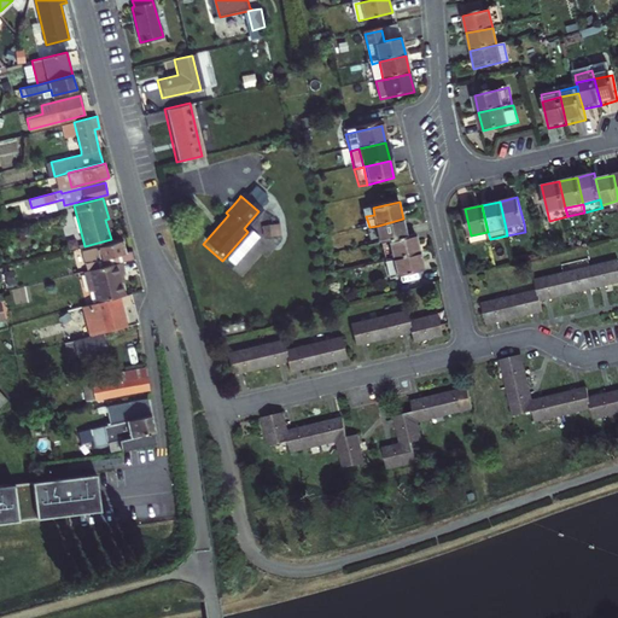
[(382,243),(392,240),(408,237),(403,219),(378,226),(382,243)]
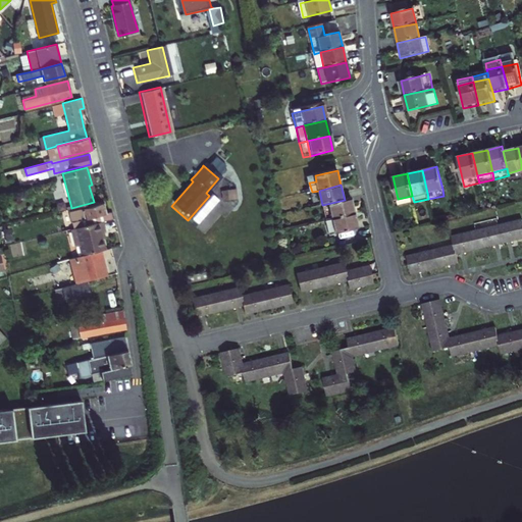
[(322,205),(319,191),(312,192),(315,207),(322,205)]
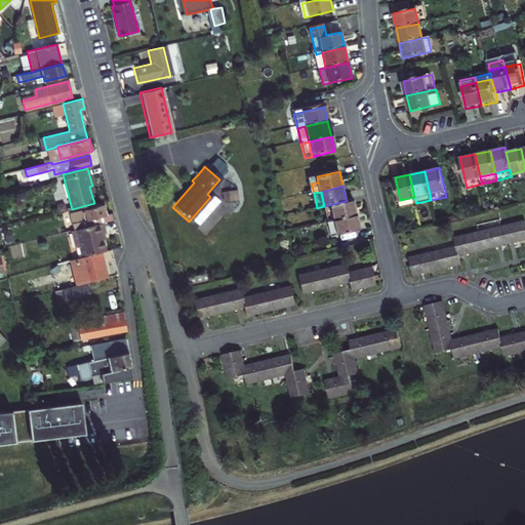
[(210,197),(189,221),(196,228),(217,204),(210,197)]
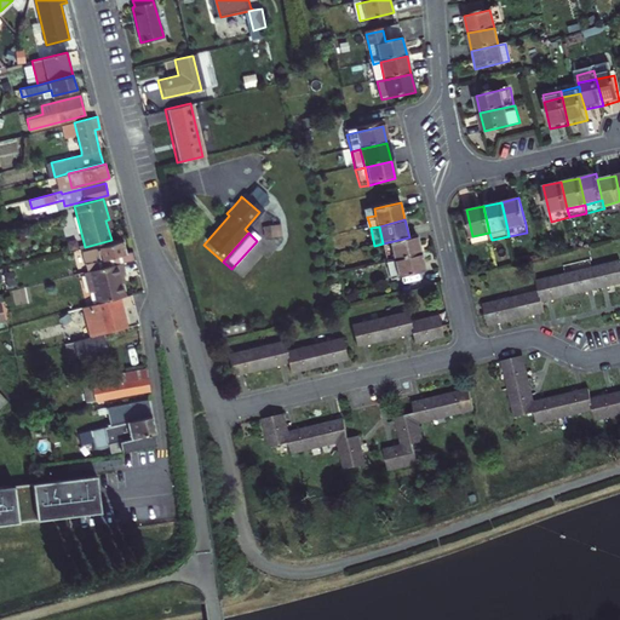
[(474,245),(492,240),(489,233),(472,236),(474,245)]
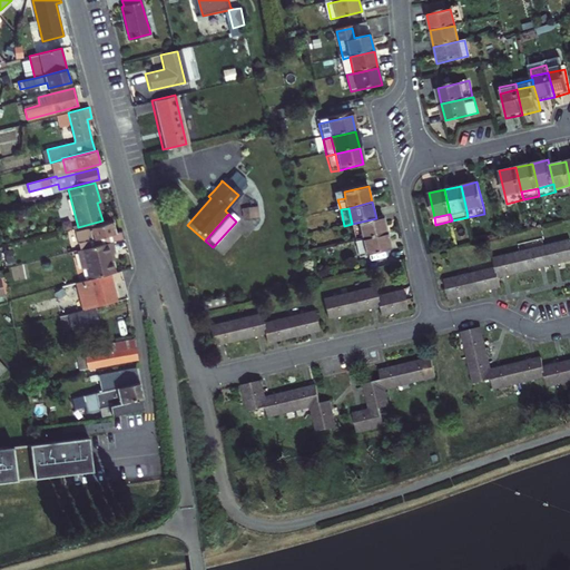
[(366,237),(391,232),(386,215),(376,218),(362,222),(366,237)]
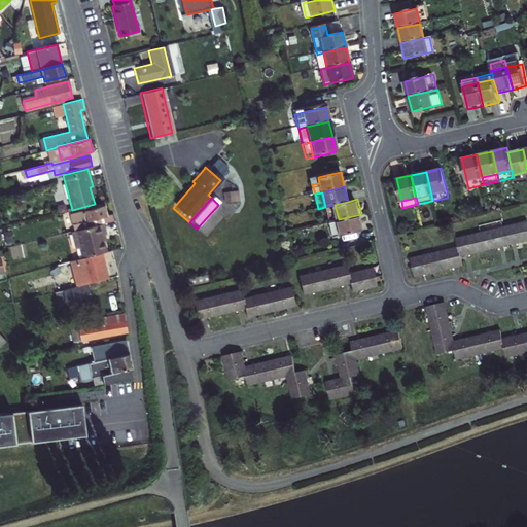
[(74,231),(102,223),(115,219),(113,212),(107,214),(104,205),(69,214),(74,231)]
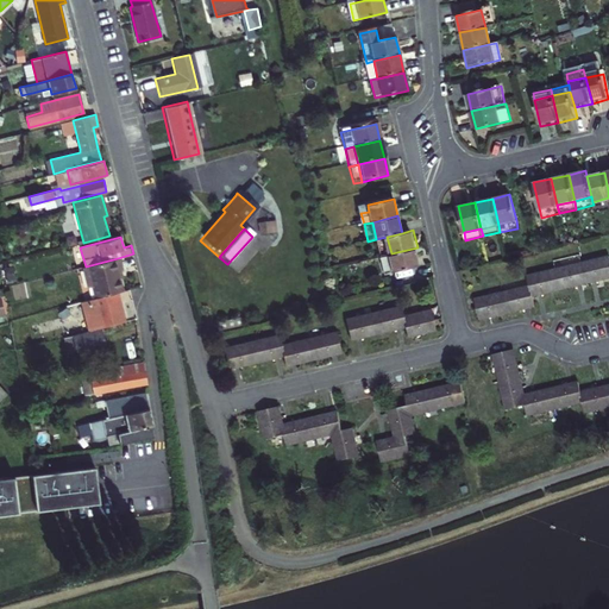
[(421,265),(418,248),(391,253),(395,271),(421,265)]
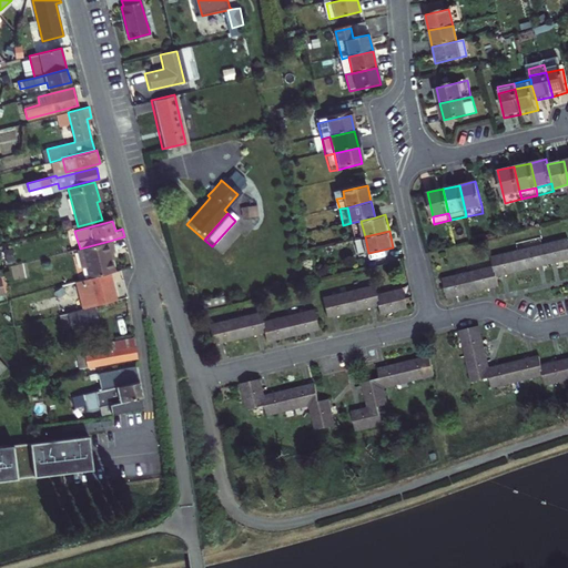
[(364,254),(368,253),(365,236),(359,239),(364,254)]
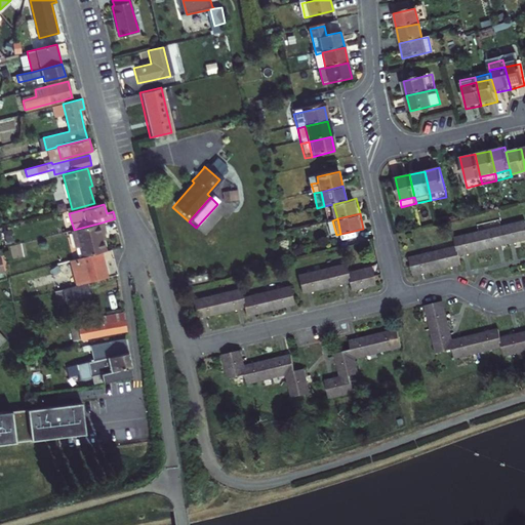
[(413,276),(437,270),(460,265),(458,255),(463,254),(467,253),(482,249),(497,246),(500,245),(506,244),(510,243),(513,242),(524,239),(524,223),(524,221),(501,227),(478,233),(455,238),(456,247),(433,252),(408,258),(413,276)]
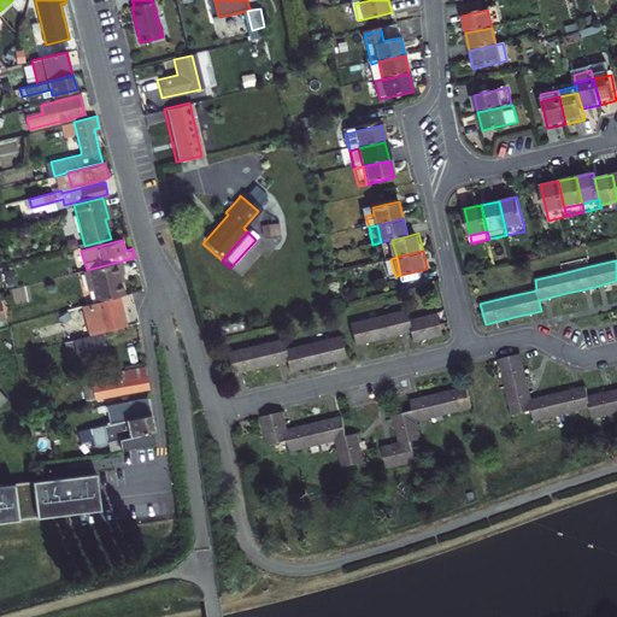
[(123,272),(119,262),(87,270),(86,270),(90,291),(95,289),(98,301),(117,297),(124,294),(118,274),(123,272)]
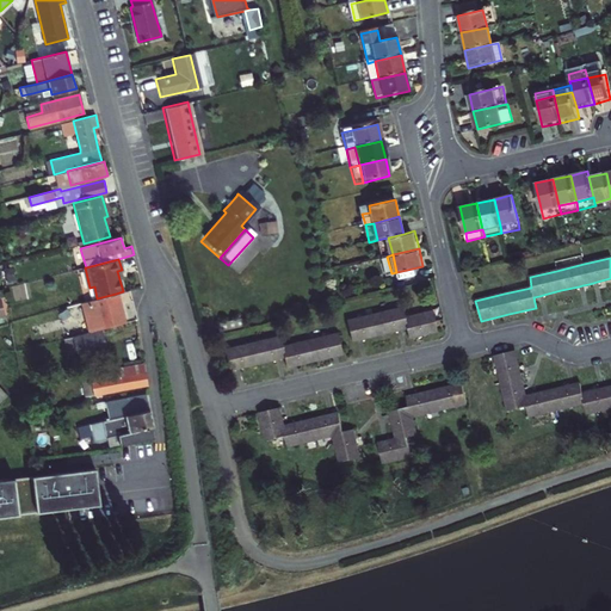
[(90,332),(100,329),(119,323),(118,318),(122,318),(116,294),(97,298),(81,303),(90,332)]
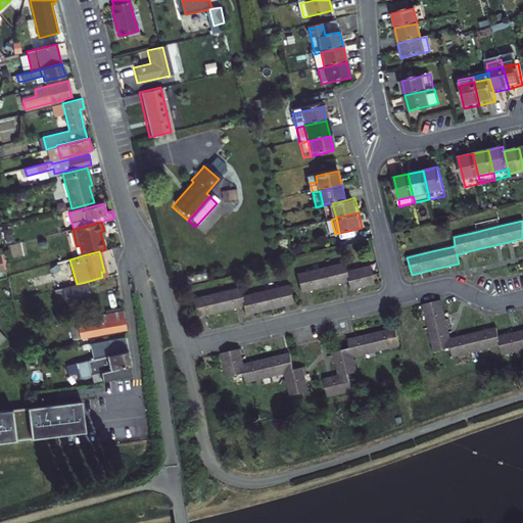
[(342,264),(320,270),(296,275),(300,292),(324,286),(346,281),(348,289),(373,284),(369,267),(344,272),(342,264)]
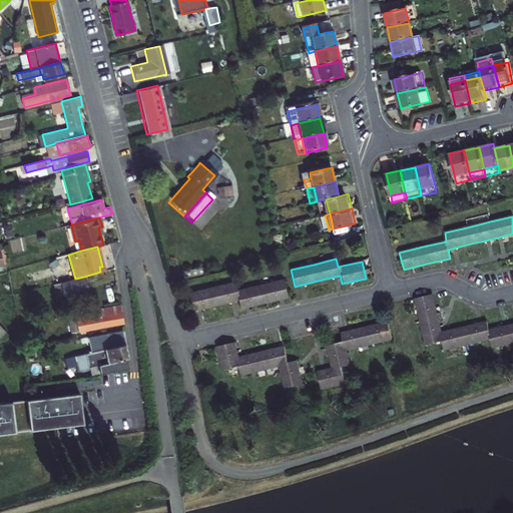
[(183,273),(185,280),(204,275),(202,268),(183,273)]
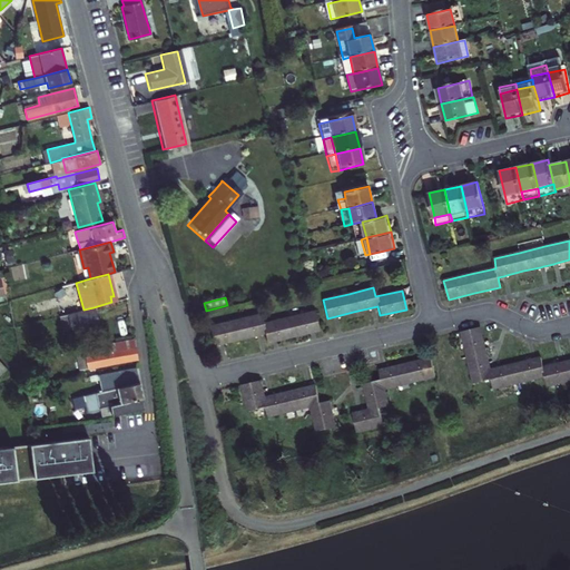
[(99,326),(94,307),(84,310),(67,314),(71,333),(99,326)]
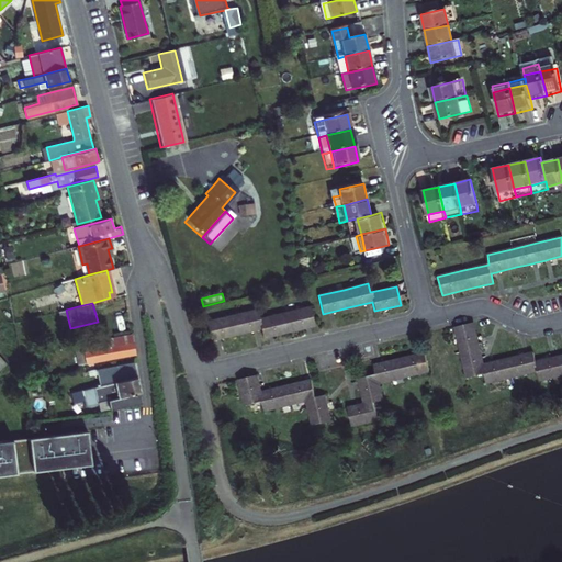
[(212,340),(236,334),(261,328),(263,337),(289,332),(314,325),(311,306),(284,313),(259,319),(257,310),(233,316),(208,322),(212,340)]
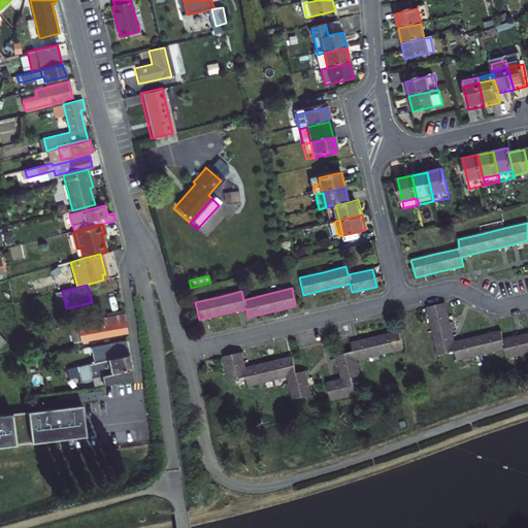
[(527,334),(526,335),(502,340),(500,332),(477,337),(461,341),(458,342),(454,343),(452,335),(451,332),(450,328),(449,323),(448,320),(444,303),(427,307),(433,331),(438,356),(456,352),(458,360),(481,355),(504,349),(506,358),(527,352),(527,334)]
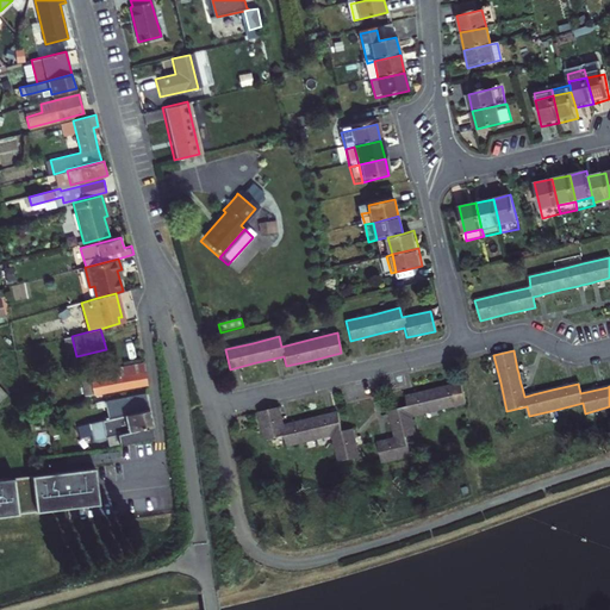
[(91,380),(92,394),(147,384),(143,362),(89,373),(91,380)]
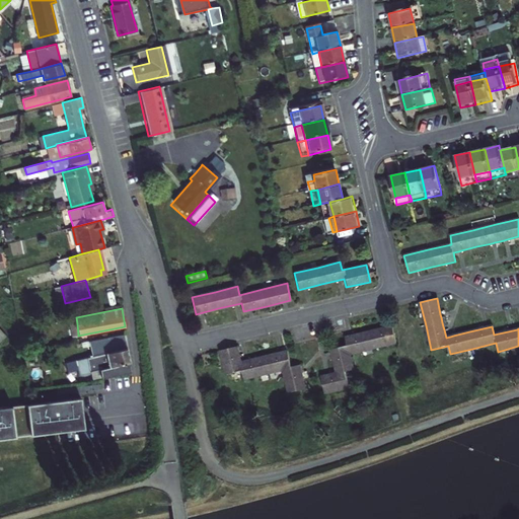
[(78,336),(77,323),(70,324),(72,337),(78,336)]
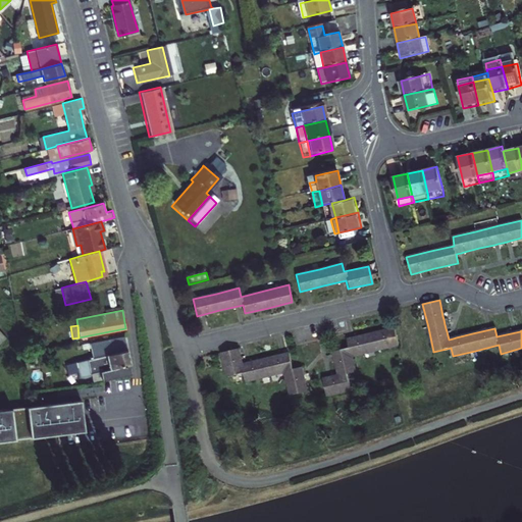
[(352,388),(348,373),(355,371),(352,356),(375,351),(399,346),(395,328),(371,333),(348,340),(350,347),(332,351),(334,357),(334,360),(338,375),(331,376),(327,378),(323,378),(327,395),(352,388)]
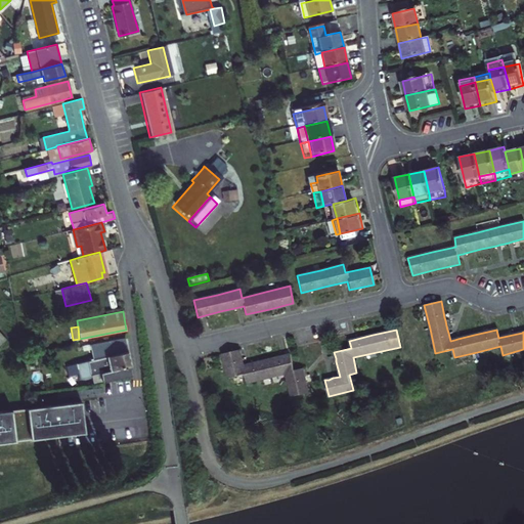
[(67,366),(70,376),(79,374),(80,378),(101,373),(103,382),(133,376),(132,365),(128,351),(67,366)]
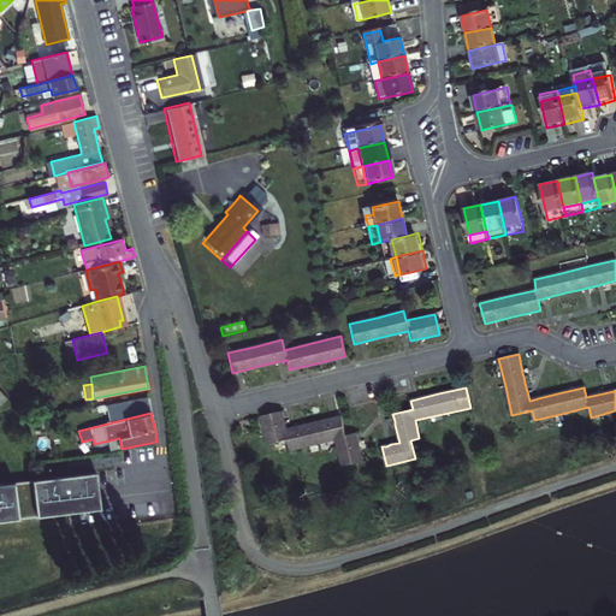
[(341,418),(314,424),(295,427),(291,428),(285,430),(284,421),(283,418),(282,413),(261,416),(268,445),(289,440),(291,450),(319,444),(336,440),(342,467),(362,462),(359,444),(357,439),(356,434),(347,437),(341,418)]
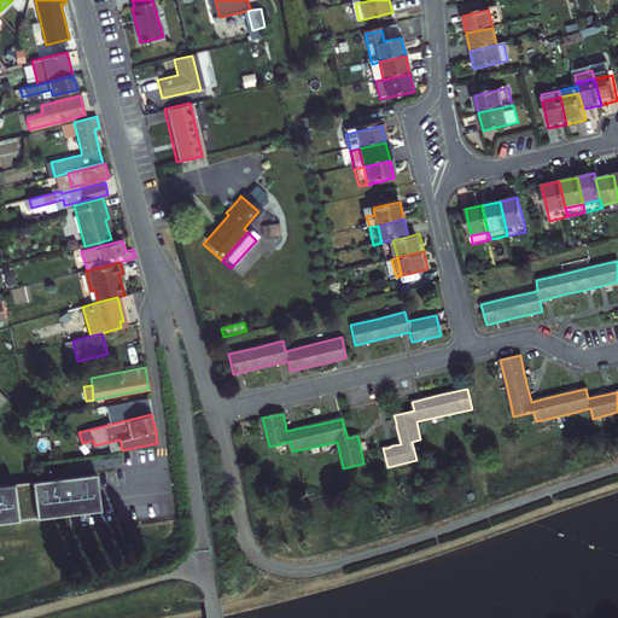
[(121,458),(66,464),(68,470),(122,464),(121,458)]
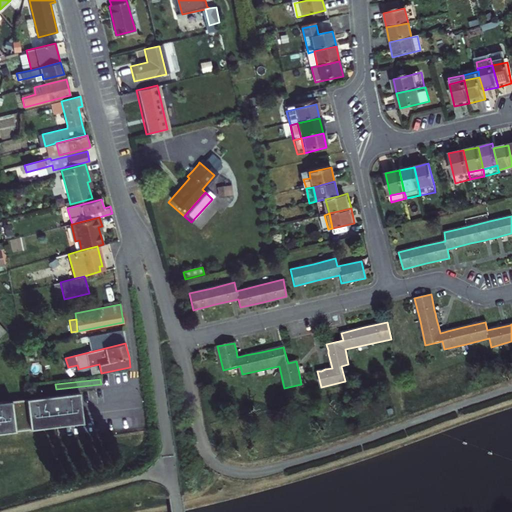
[(80,392),(0,402),(0,432),(84,423),(80,392)]
